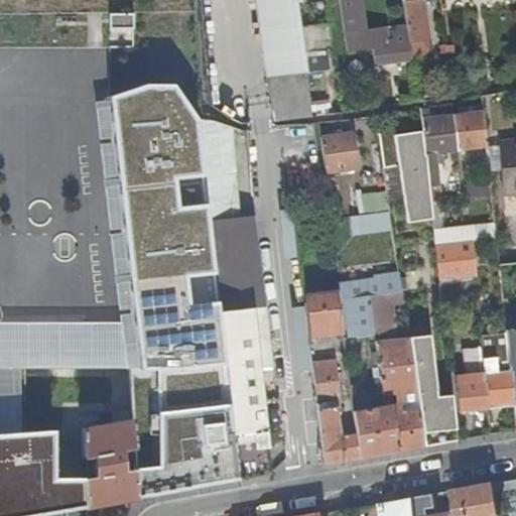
[(257,0),(274,121),(286,119),(313,118),(302,40),(300,27),(296,0),(257,0)]
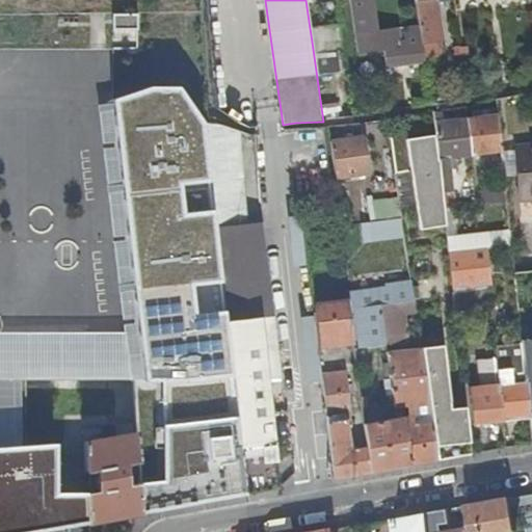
[(315,0),(306,0),(310,28),(327,26),(340,24),(338,10),(317,14),(315,0)]
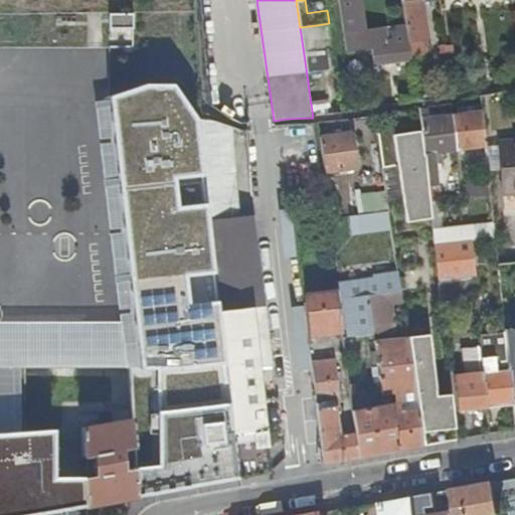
[(413,58),(412,56),(407,24),(397,25),(399,39),(388,40),(386,27),(367,29),(362,0),(343,0),(348,32),(347,32),(350,51),(374,47),(376,63),(413,58)]
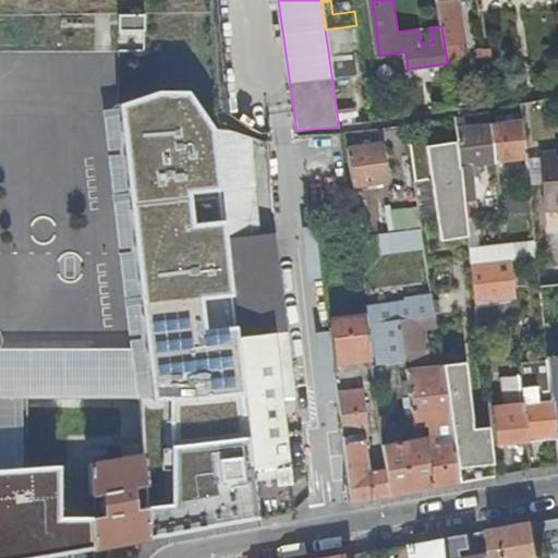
[(437,0),(441,26),(447,61),(456,60),(460,57),(462,55),(464,51),(465,48),(465,44),(466,44),(460,1),(460,0),(437,0)]
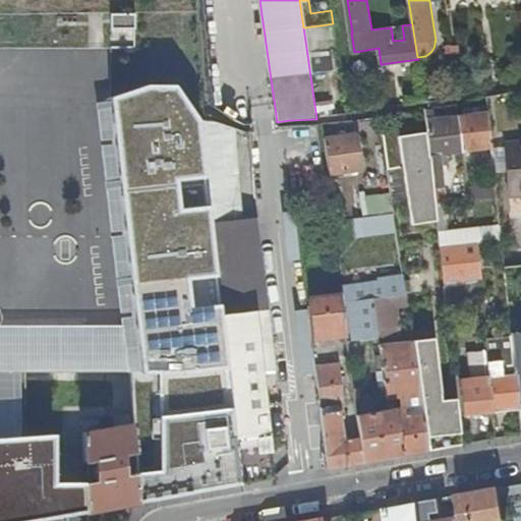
[(110,14),(109,45),(134,46),(135,15),(110,14)]
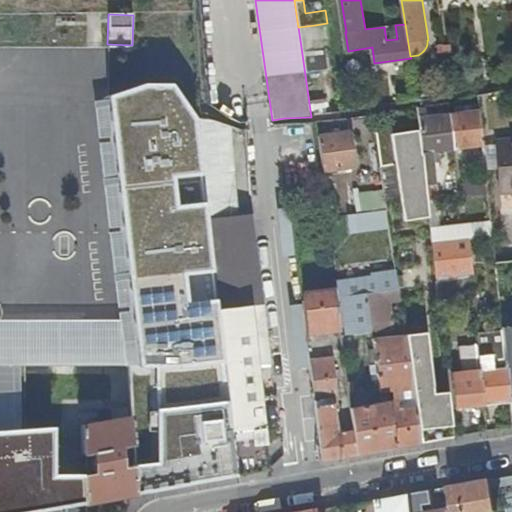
[(387,77),(372,79),(375,96),(389,94),(387,77)]
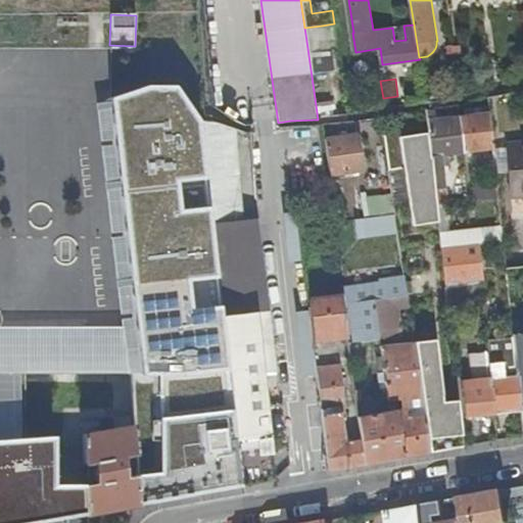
[(201,134),(199,119),(175,84),(147,85),(113,98),(139,328),(144,375),(132,375),(134,416),(232,407),(222,316),(211,228),(201,134)]
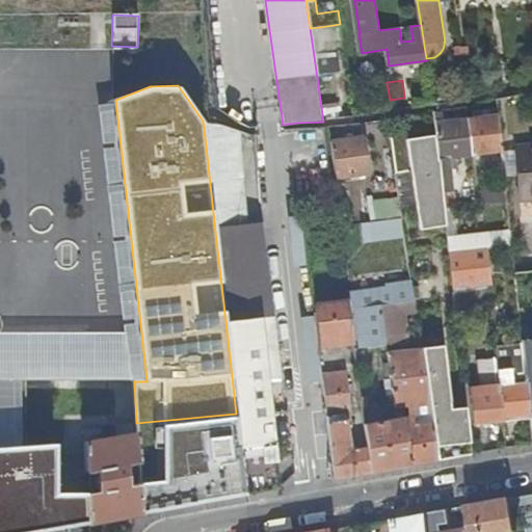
[(433,88),(435,102),(447,100),(445,86),(433,88)]
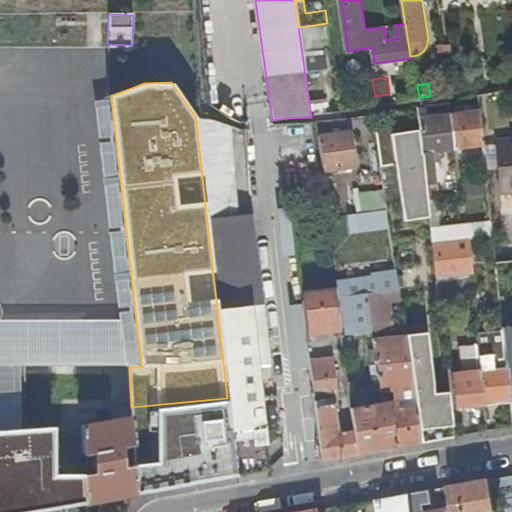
[(451,114),(470,111),(469,104),(450,107),(451,114)]
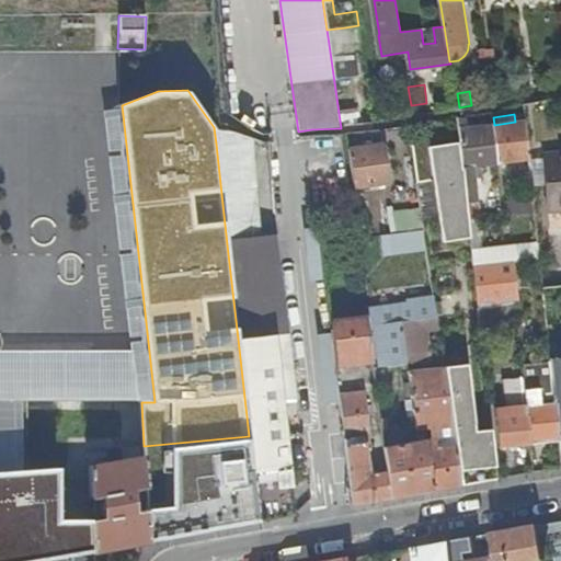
[(515,122),(494,125),(499,163),(530,160),(526,121),(515,122)]
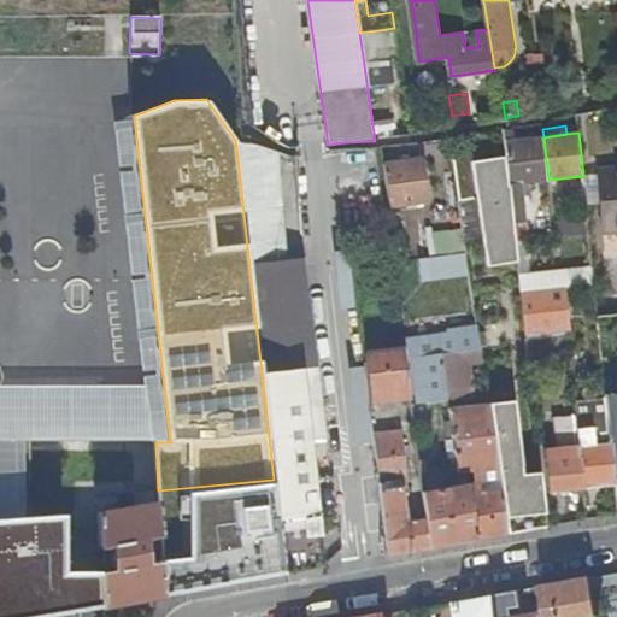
[(238,158),(250,269),(286,265),(272,150),(242,137),(235,140),(238,158)]
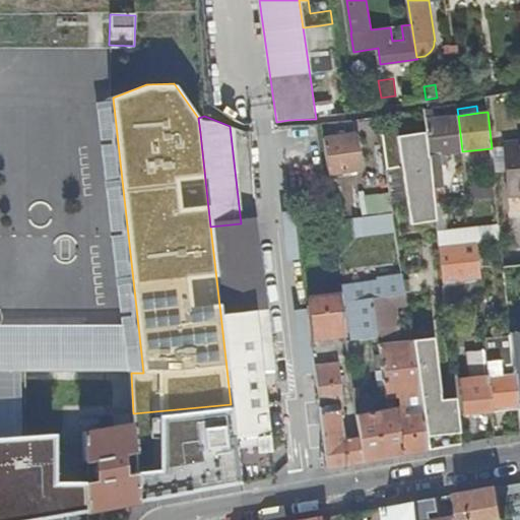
[(428,132),(432,170),(434,192),(440,191),(439,186),(443,185),(441,164),(446,163),(446,156),(440,157),(440,154),(462,151),(458,116),(426,119),(428,132)]
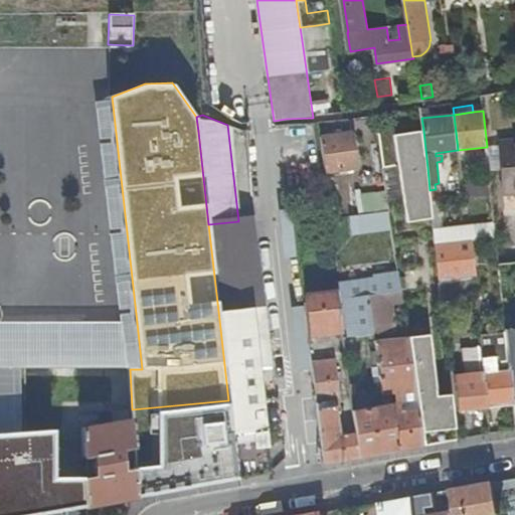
[(292,187),(323,185),(314,123),(285,125),(292,187)]
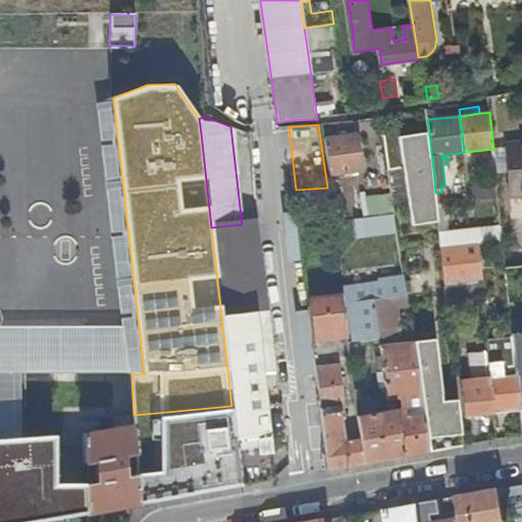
[(400,125),(383,127),(389,169),(405,167),(413,224),(438,221),(436,203),(436,198),(435,193),(433,170),(429,133),(401,137),(400,125)]
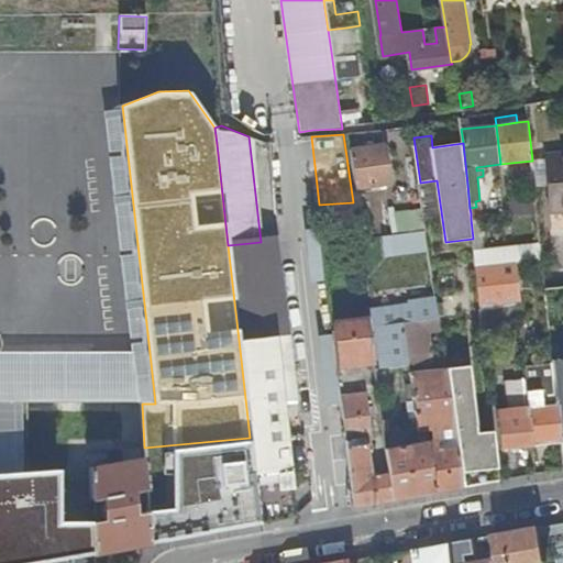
[(386,145),(351,151),(356,188),(390,183),(386,145)]
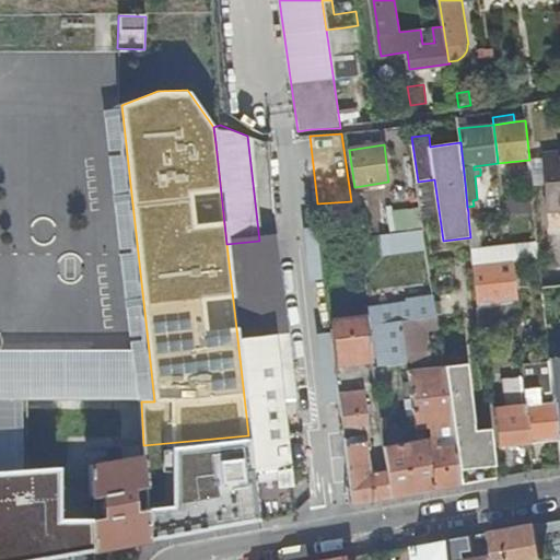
[(545,159),(547,185),(549,210),(559,209),(559,154),(545,155),(545,159)]
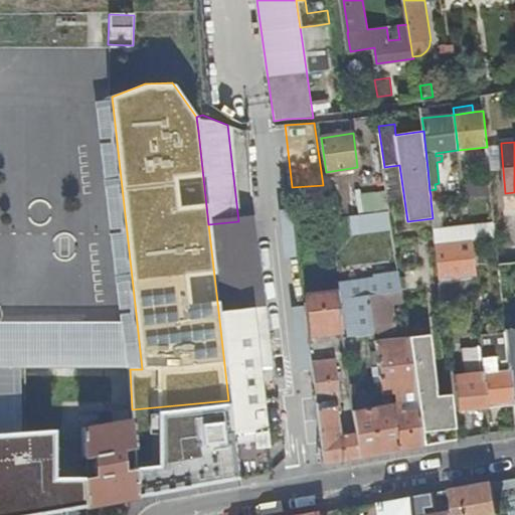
[(501,146),(487,147),(489,163),(489,171),(503,170),(501,146)]
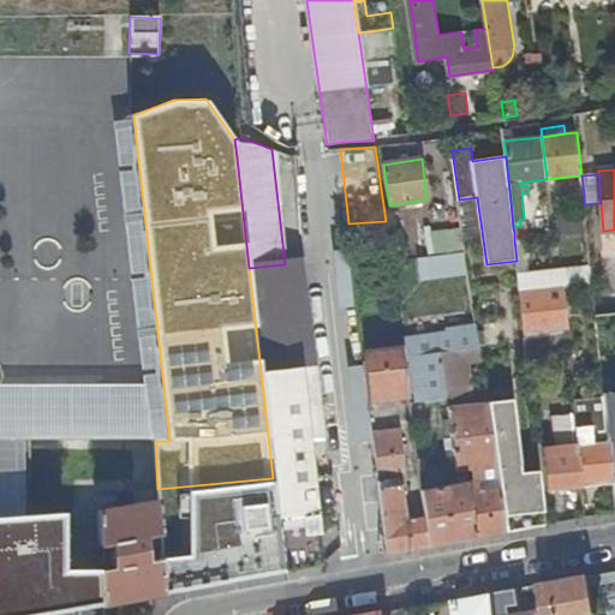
[(559,236),(587,232),(584,204),(584,195),(577,195),(579,215),(556,218),(559,236)]
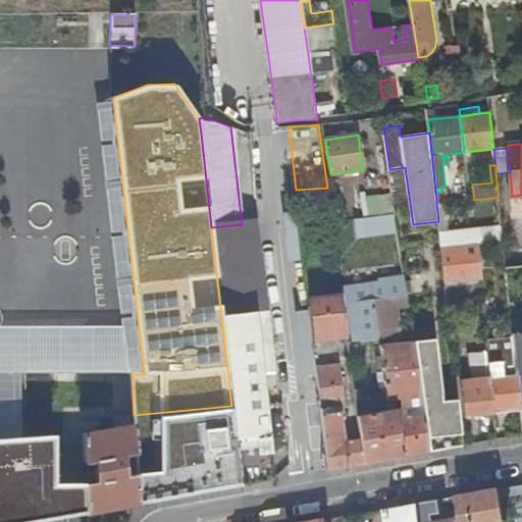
[(395,213),(393,199),(363,203),(365,218),(395,213)]
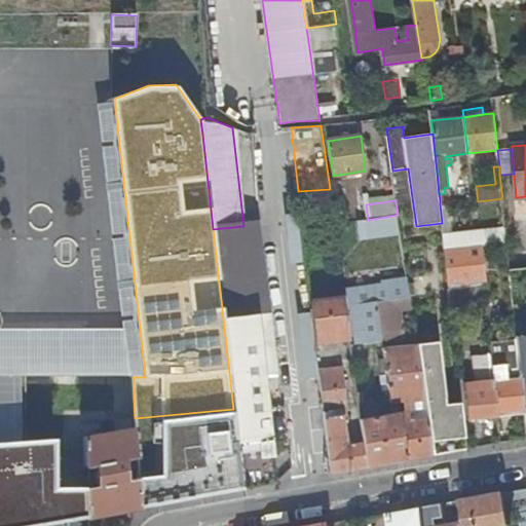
[(446,204),(440,204),(442,223),(443,228),(450,227),(449,221),(453,221),(451,203),(446,204)]
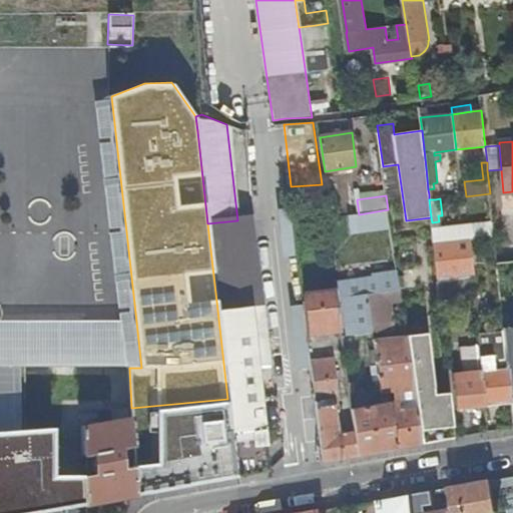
[(388,209),(359,214),(349,215),(352,234),(392,229),(389,209),(388,209)]
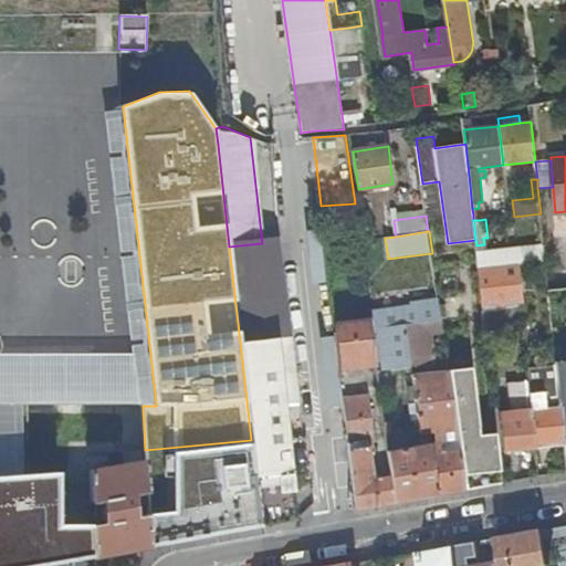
[(262,243),(229,247),(240,342),(276,337),(284,405),(301,402),(293,337),(290,338),(279,241),(262,243)]
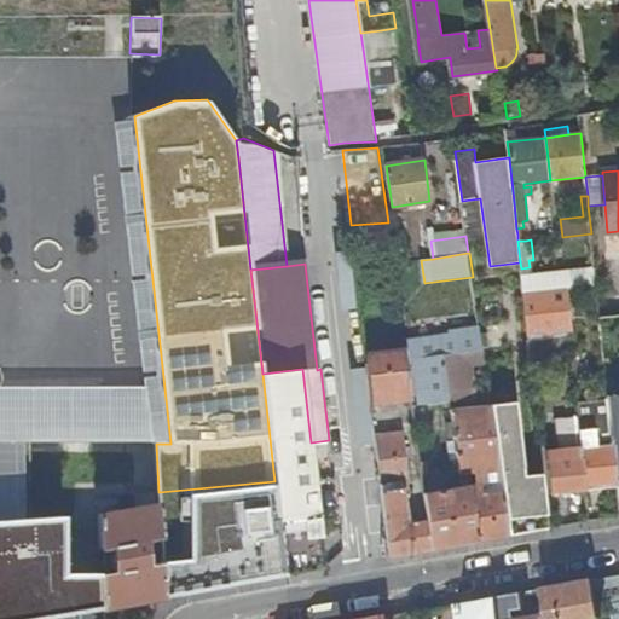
[(567,289),(596,287),(595,268),(566,271),(567,289)]
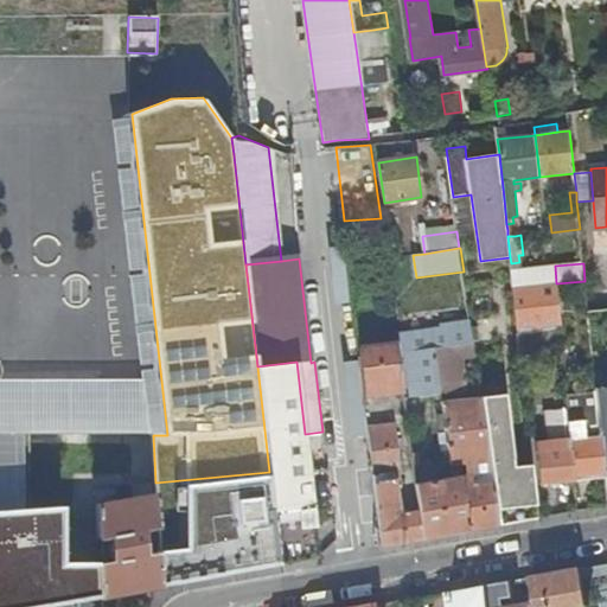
[(549,269),(512,273),(513,287),(550,282),(549,269)]
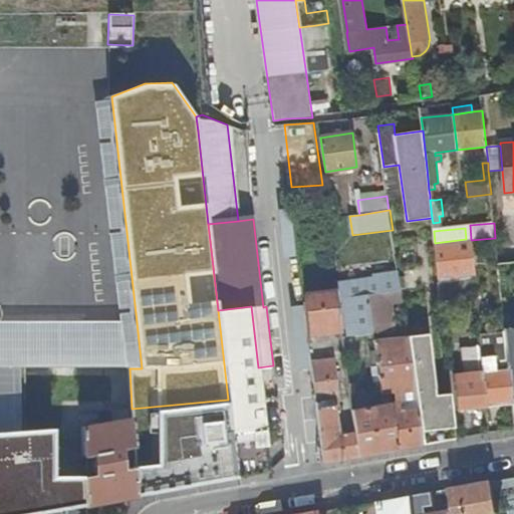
[(393,248),(392,239),(383,239),(384,249),(393,248)]
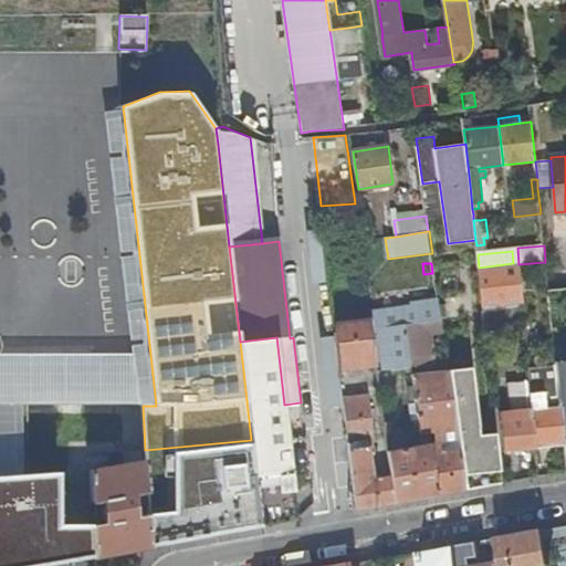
[(513,263),(479,268),(482,302),(483,308),(522,304),(517,263),(513,263)]
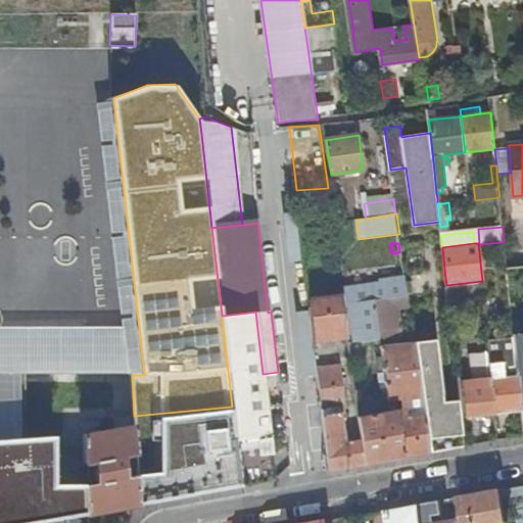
[(436,289),(445,288),(446,288),(446,285),(445,279),(435,280),(436,289)]
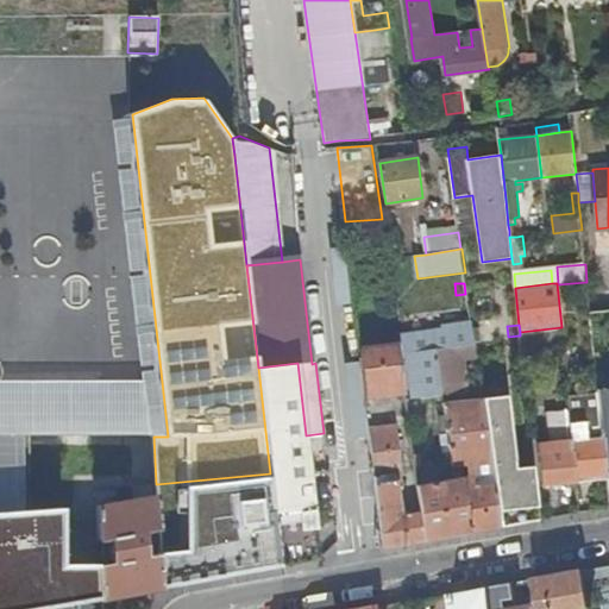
[(562,327),(520,332),(520,336),(522,351),(564,346),(562,327)]
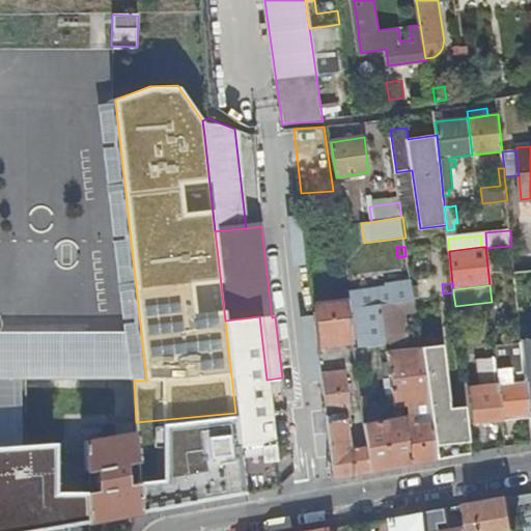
[(374,308),(398,304),(412,302),(415,302),(413,287),(352,297),(359,347),(385,343),(380,312),(374,312),(374,308)]
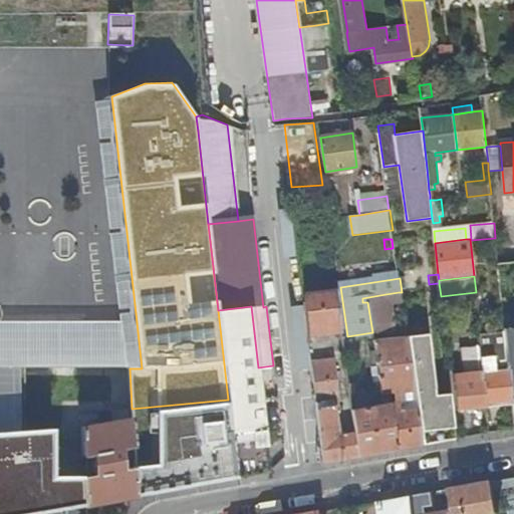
[(441,310),(438,283),(429,284),(424,284),(426,311),(441,310)]
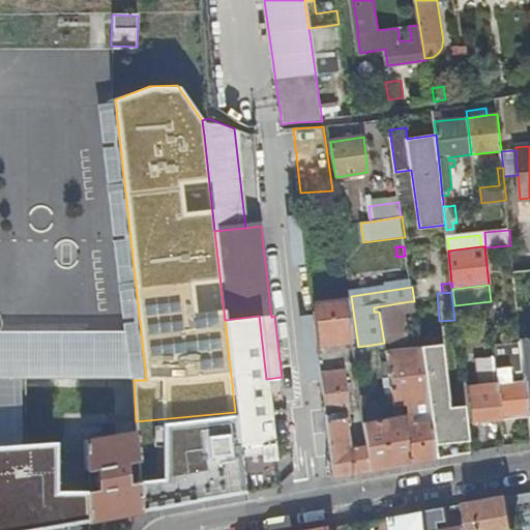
[(347,299),(314,303),(319,345),(352,341),(347,299)]
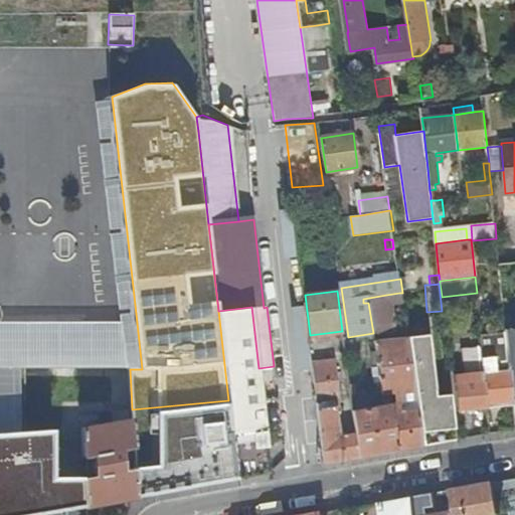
[(386,295),(387,303),(401,301),(399,293),(386,295)]
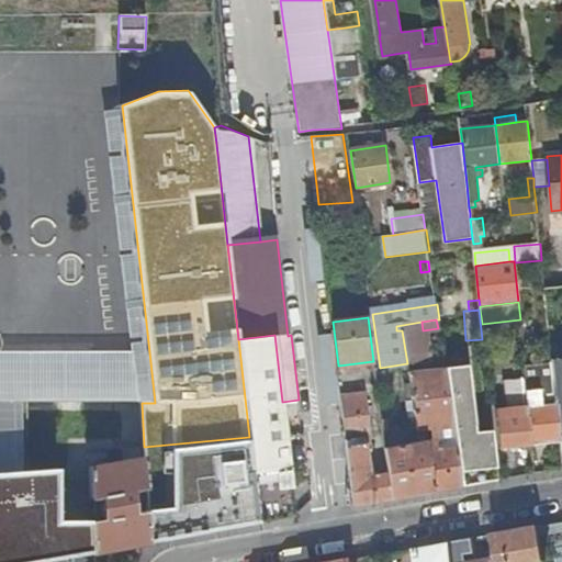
[(402,330),(407,363),(427,360),(423,330),(422,322),(396,326),(396,330),(402,330)]
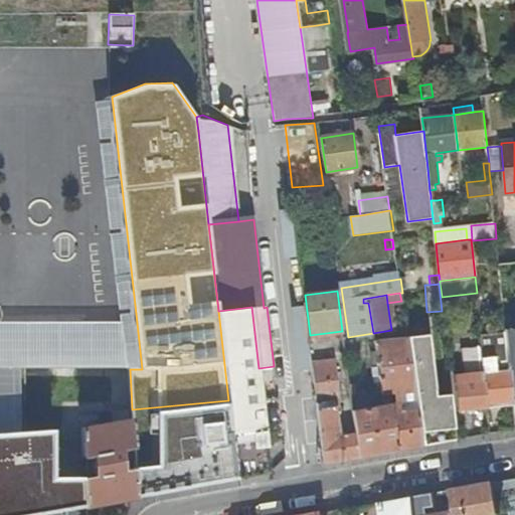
[(228,400),(237,478),(255,475),(270,473),(259,368),(251,307),(218,311),(228,400)]
